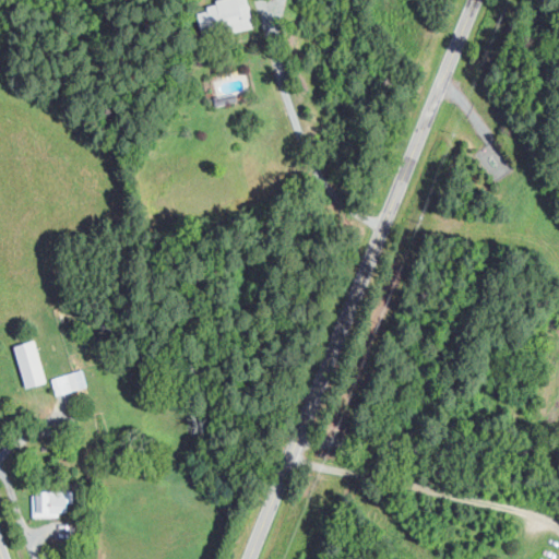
[(253,26),(247,0),(215,0),(205,2),(207,10),(198,12),(203,37),(253,26)]
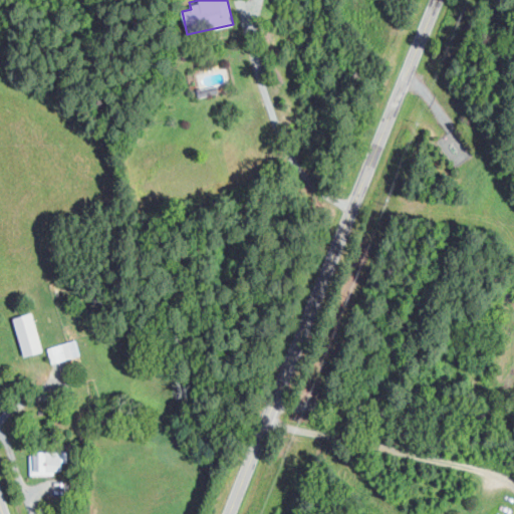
[(197,87),(217,83),(219,91),(199,96),(197,87)]
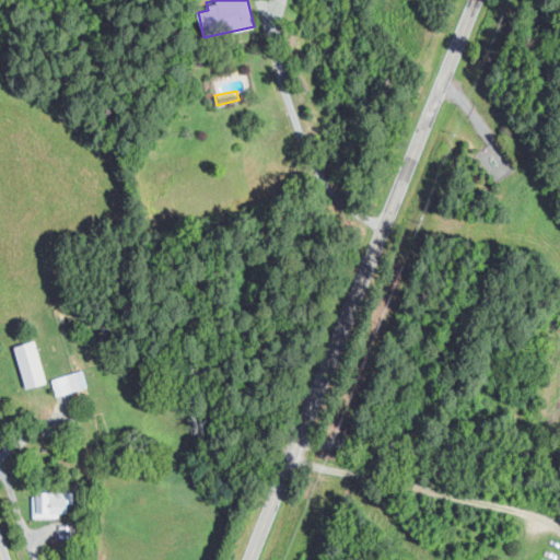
[(26,388),(47,382),(34,339),(13,346),(26,388)]
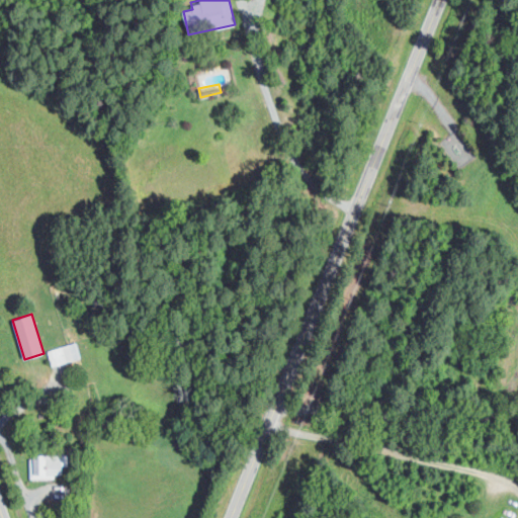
[(49,349),(52,364),(80,359),(76,343),(49,349)]
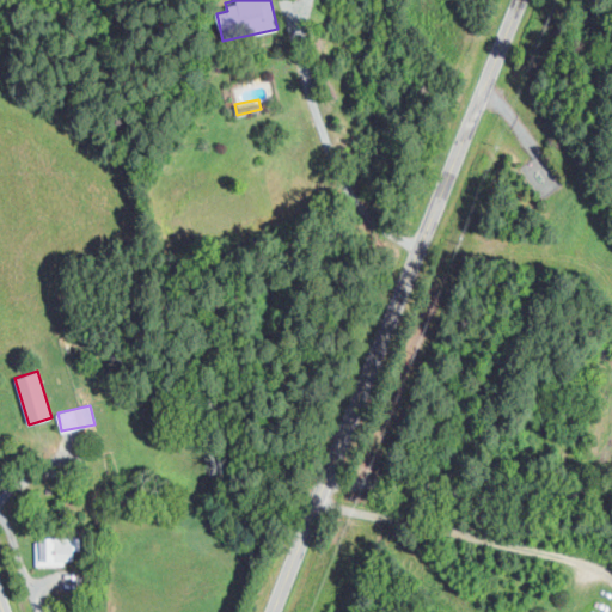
[(35,564),(74,563),(73,550),(81,550),(80,537),(35,538),(35,564)]
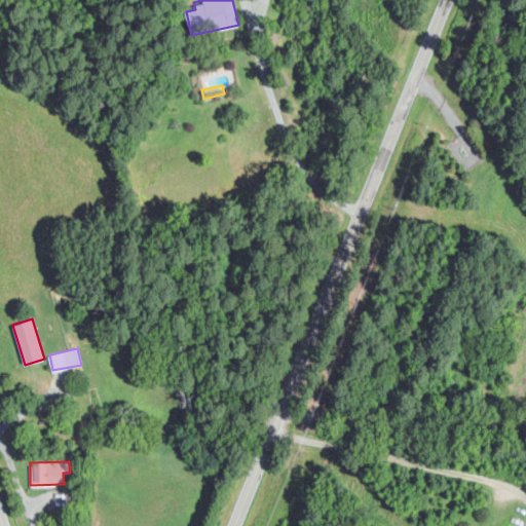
All buildings are outlined.
